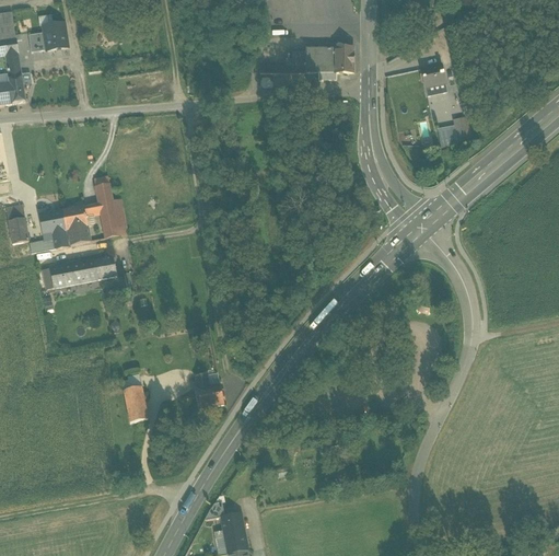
[(11,10),(0,11),(0,38),(15,36),(11,10)]
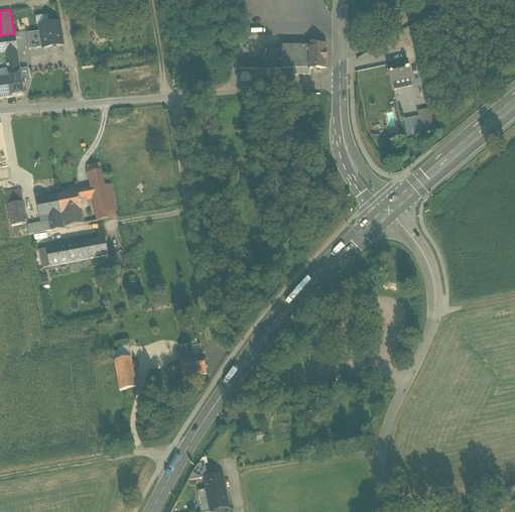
[(37,21),(40,46),(62,43),(59,18),(37,21)]
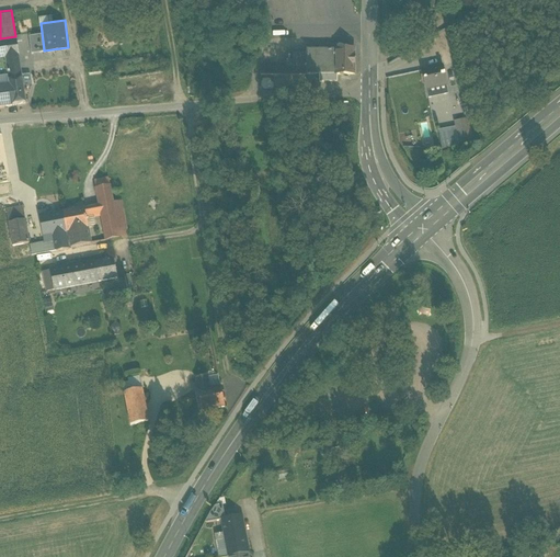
[(15,36),(0,38),(0,55),(4,55),(8,77),(21,75),(15,36)]
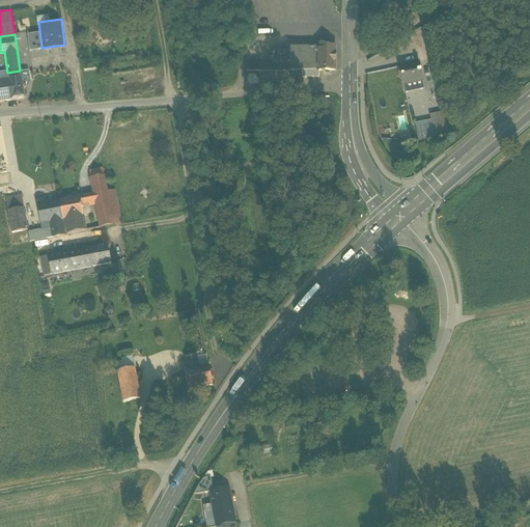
[(321,38),(318,38),(317,40),(317,43),(317,44),(288,44),(288,47),(282,47),(282,60),(275,60),(275,54),(271,54),(271,60),(246,60),(246,67),(301,67),(301,74),(318,74),(318,67),(334,67),(334,44),(325,44),(325,42),(325,40),(323,38),(321,38)]
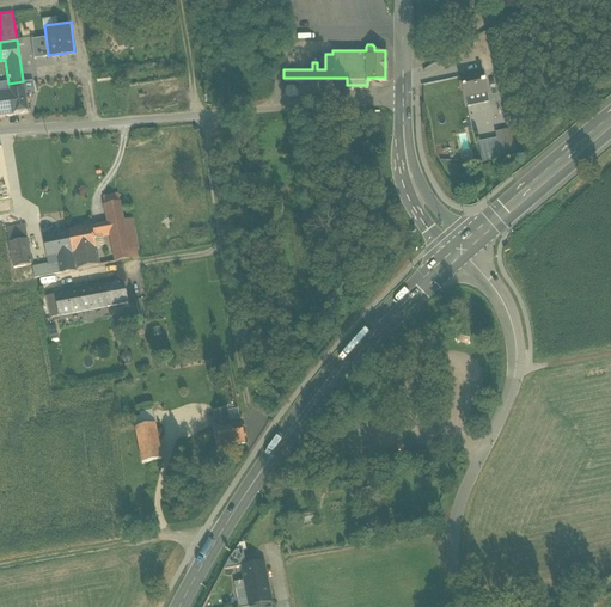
[(0,90),(10,90),(8,84),(5,60),(0,60),(0,90)]
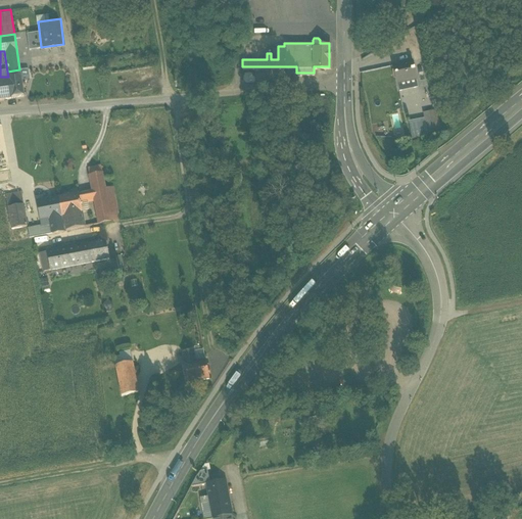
[(412,59),(392,62),(396,80),(413,77),(415,76),(412,59)]
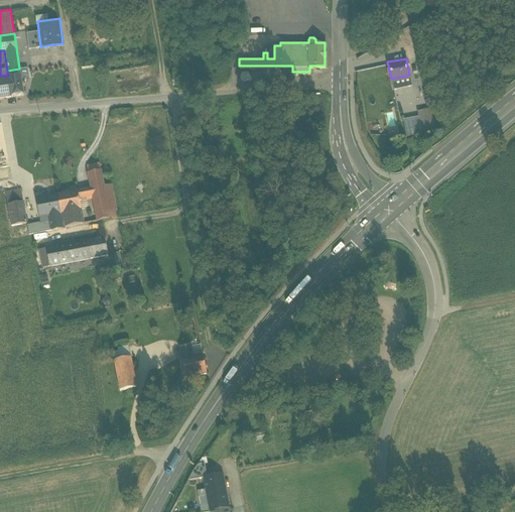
[(22,92),(19,69),(7,71),(8,76),(10,94),(22,92)]
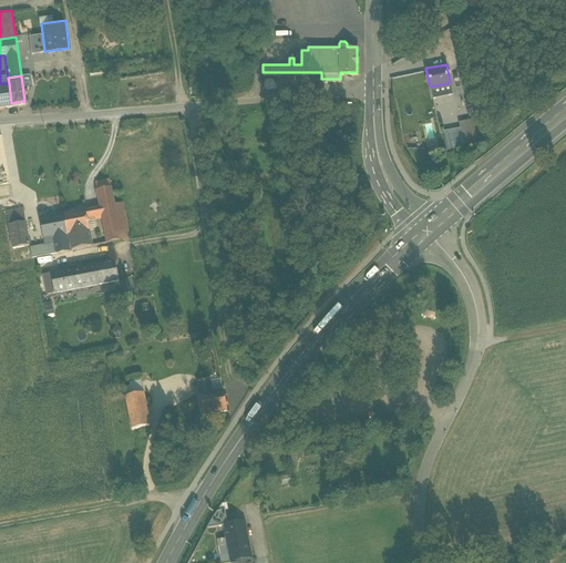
[(0,104),(11,103),(9,83),(0,83),(0,104)]
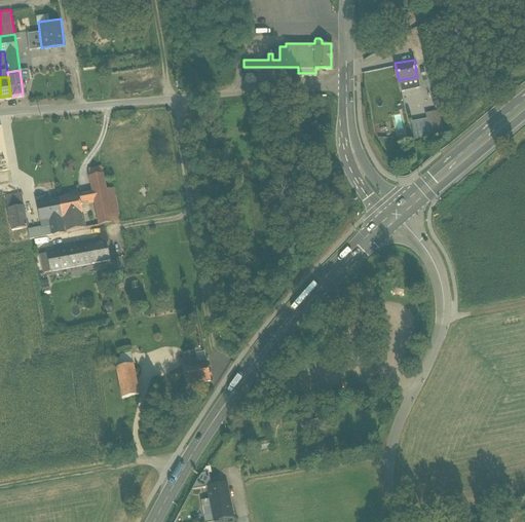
[(417,86),(415,77),(399,80),(401,89),(417,86)]
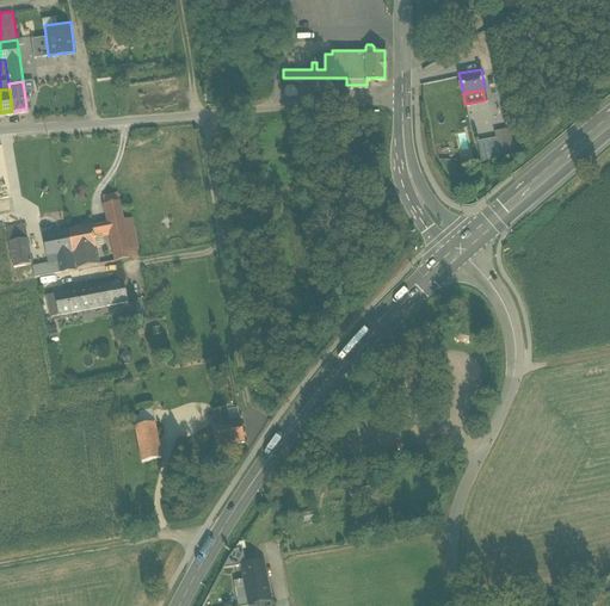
[(505,144),(512,143),(509,125),(493,129),(494,134),(497,146),(499,146),(505,144)]
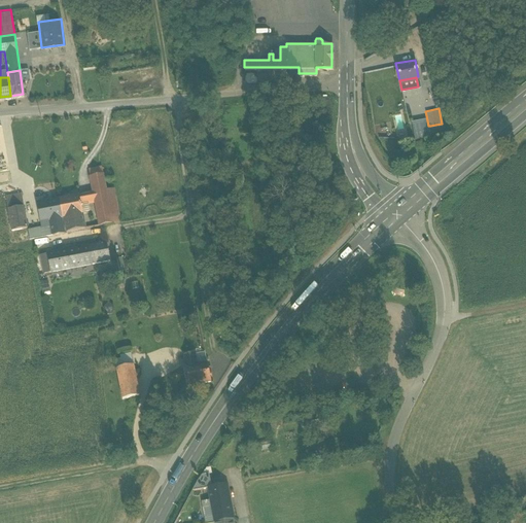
[(416,134),(432,131),(430,126),(428,126),(426,115),(413,118),(416,134)]
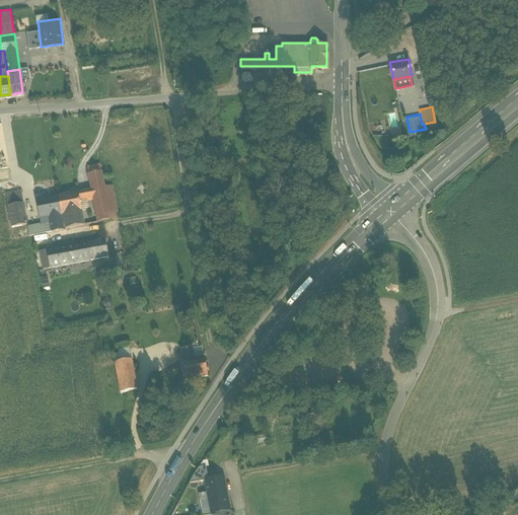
[(85,161),(87,171),(100,168),(98,159),(85,161)]
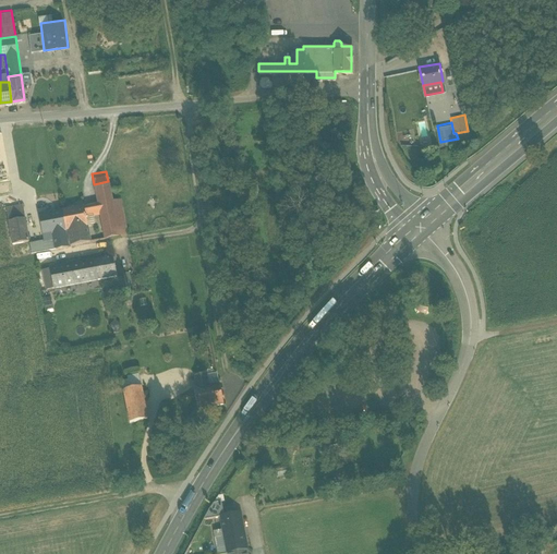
[(108,181),(94,184),(105,236),(119,233),(111,199),(108,181)]
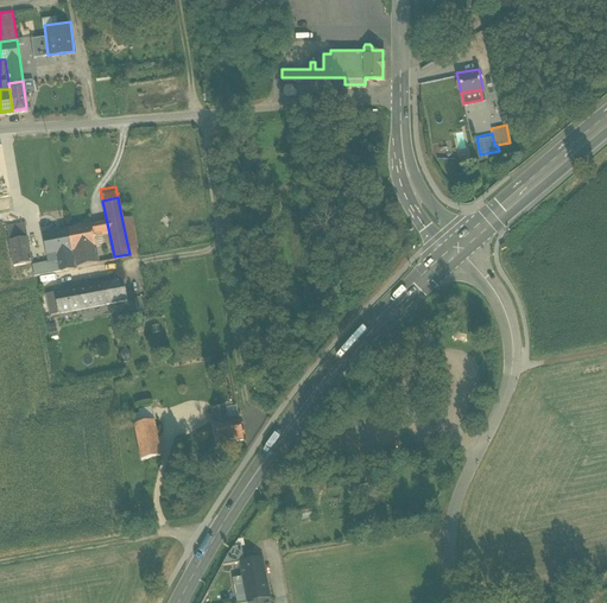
[(130,215),(121,216),(130,254),(138,252),(130,215)]
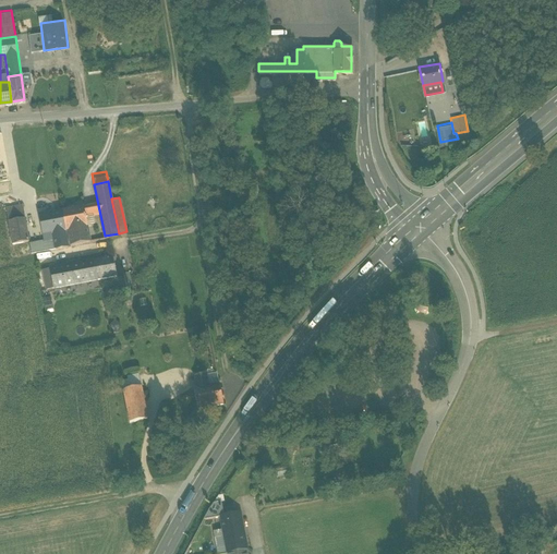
[(22,202),(4,205),(8,218),(24,215),(22,202)]
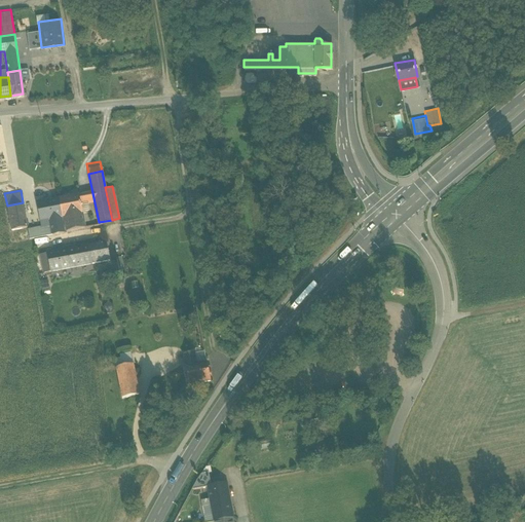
[(78,192),(58,196),(61,214),(64,214),(81,211),(79,199),(78,192)]
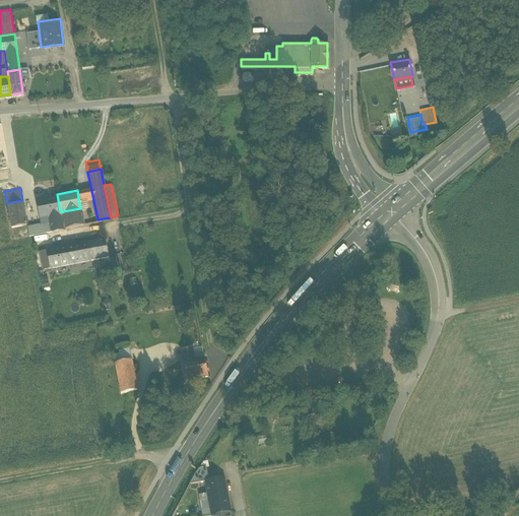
[(57,194),(37,197),(41,219),(42,222),(49,220),(51,230),(62,228),(59,212),(60,211),(57,194)]
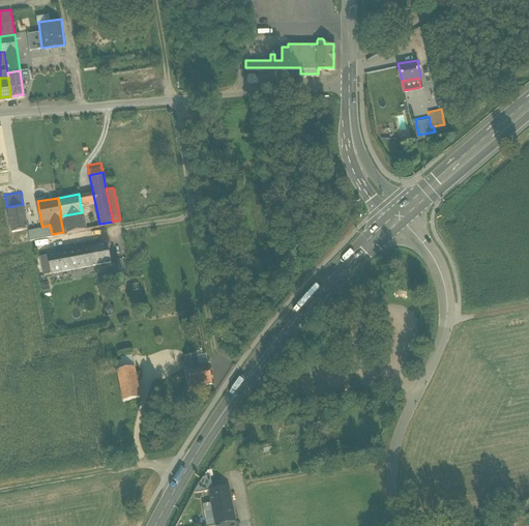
[(27,227),(23,204),(7,207),(10,229),(27,227)]
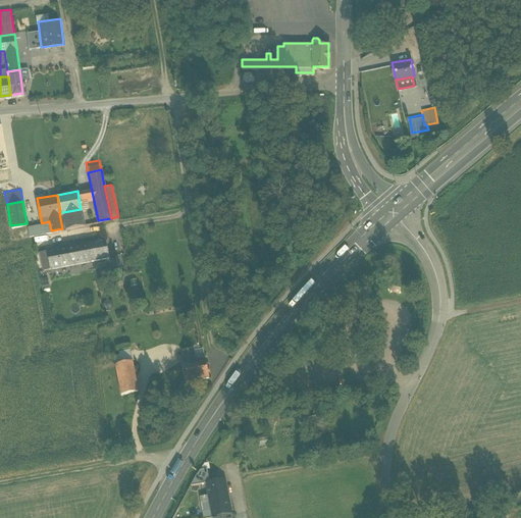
[(81,209),(63,212),(65,226),(84,223),(81,209)]
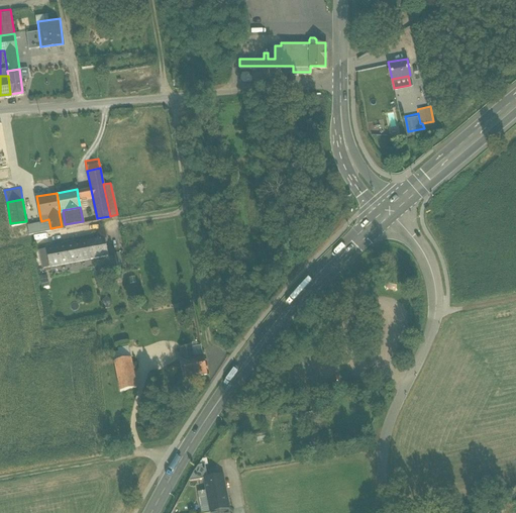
[(41,221),(40,218),(26,221),(10,223),(12,235),(50,228),(48,219),(41,221)]
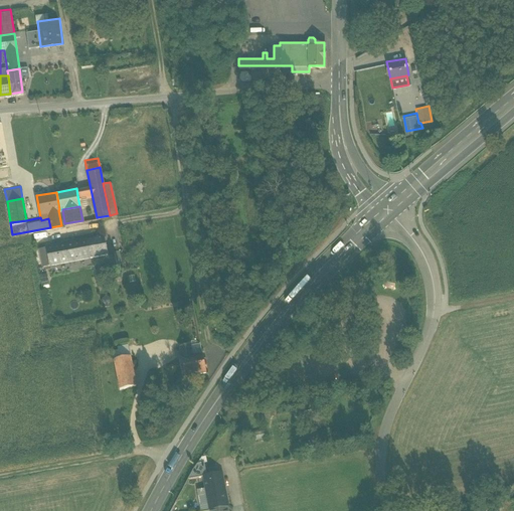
[(104,234),(86,237),(90,256),(107,252),(104,234)]
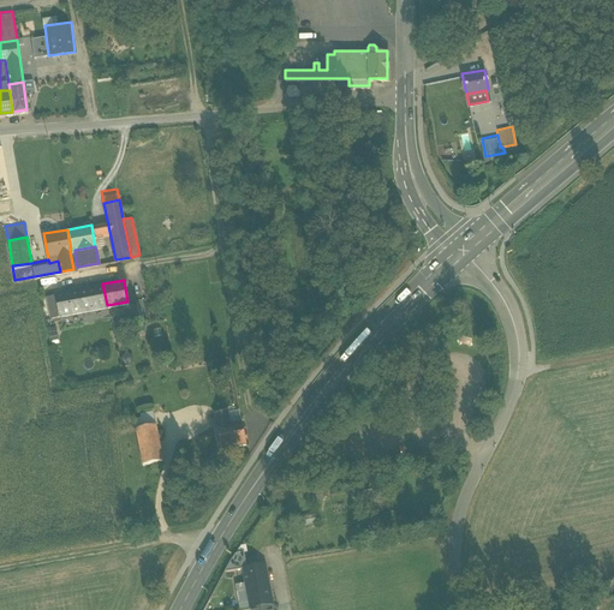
[(102,283),(78,288),(83,310),(107,305),(102,283)]
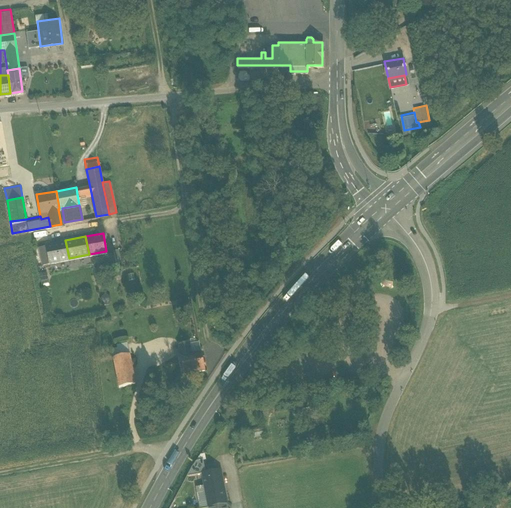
[(65,240),(45,243),(49,262),(69,258),(65,240)]
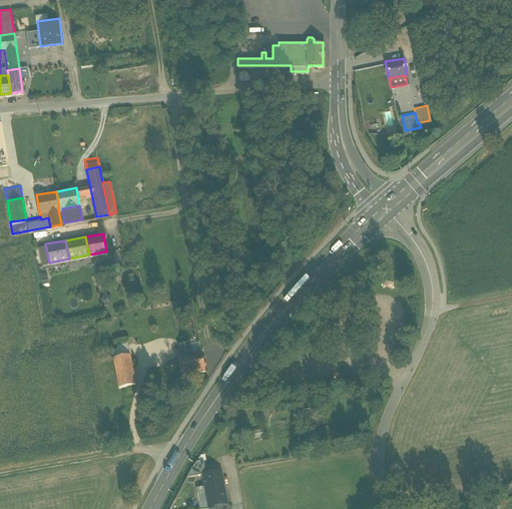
[(45,243),(38,245),(42,264),(49,263),(45,243)]
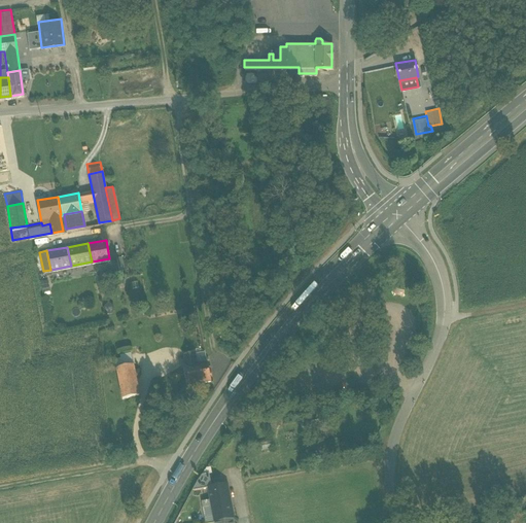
[(126,266),(123,252),(112,255),(116,269),(126,266)]
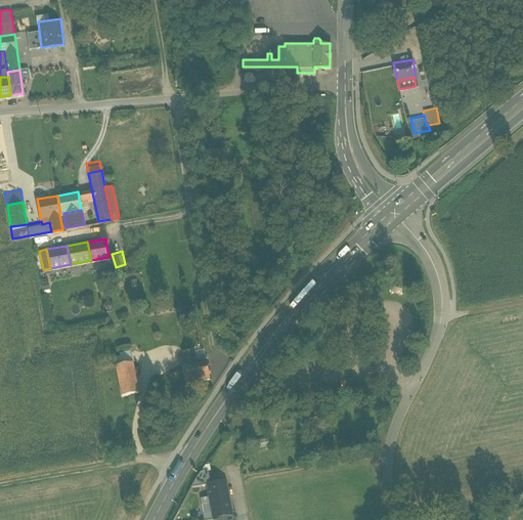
[(204,357),(194,359),(192,348),(181,350),(187,381),(209,377),(203,346),(202,346),(204,357)]
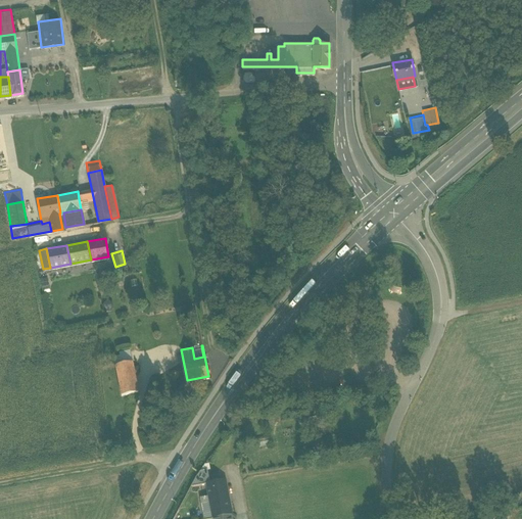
[(132,360),(114,363),(121,393),(137,390),(132,360)]
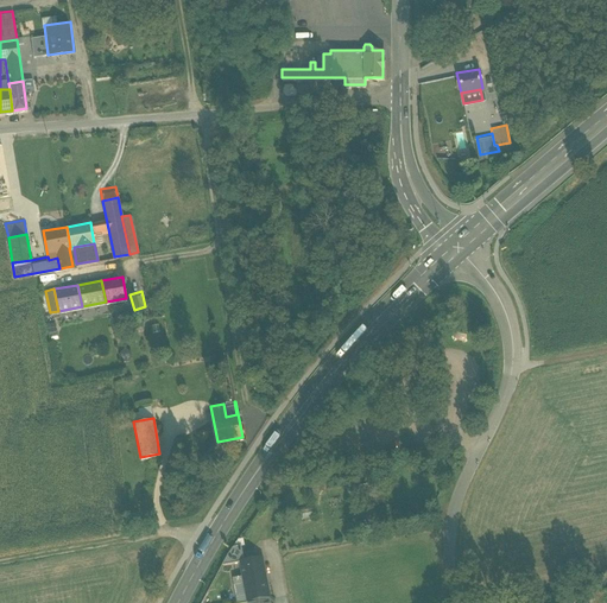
[(240,543),(232,545),(226,552),(221,563),(239,559),(238,559),(244,558),(240,543)]
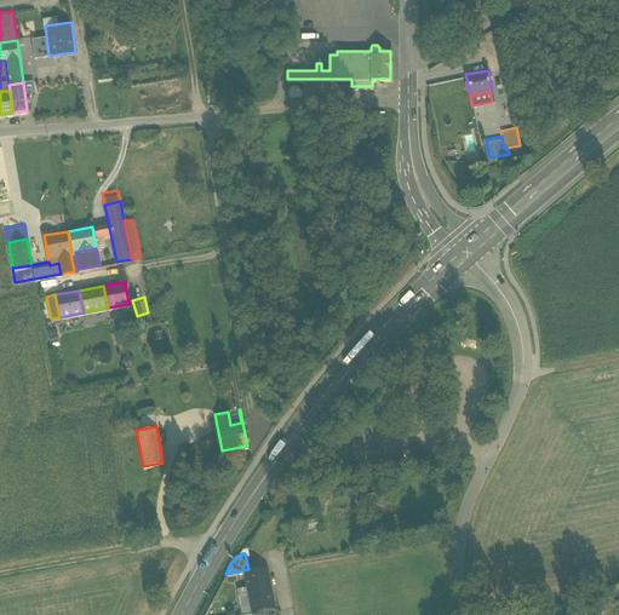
[(248,569),(242,570),(244,570),(246,586),(236,587),(238,593),(247,592),(252,611),(274,607),(265,565),(248,569)]
